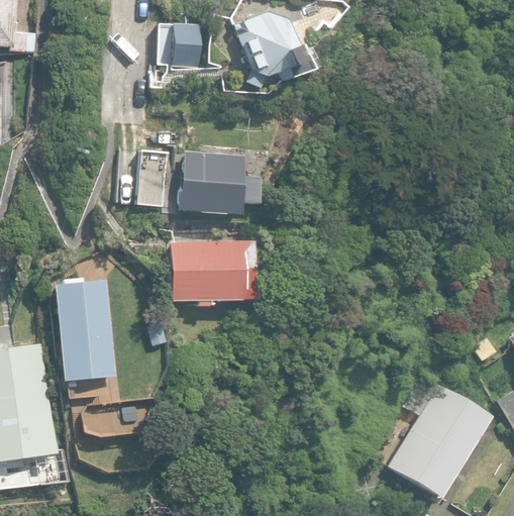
[(11,50),(28,52),(29,31),(17,30),(19,0),(0,0),(0,44),(11,46),(11,50)]
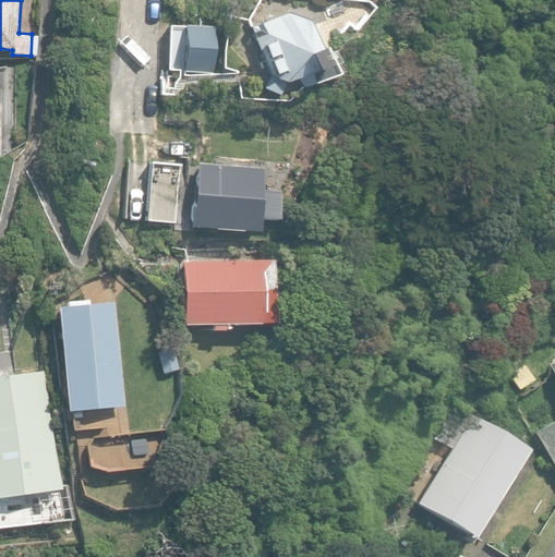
[(316,13),(291,7),(242,26),(265,81),(269,79),(290,83),(292,88),(339,69),(316,13)]
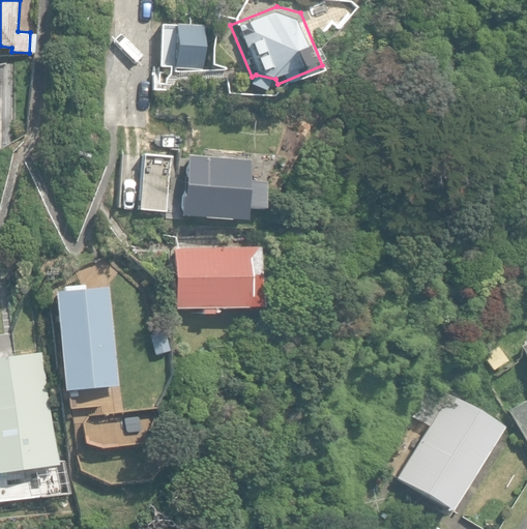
[(163,65),(205,66),(207,27),(164,24),(163,65)]
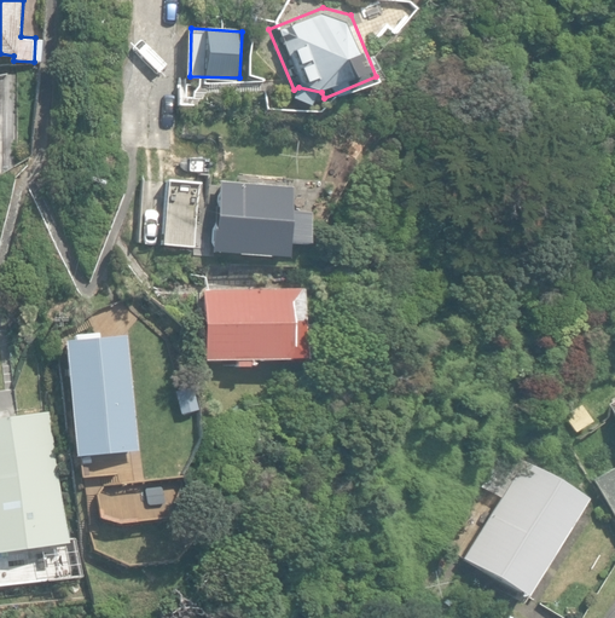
[(308,244),(312,214),(291,213),(293,189),(167,179),(161,247),(286,258),(288,243),(308,244)]
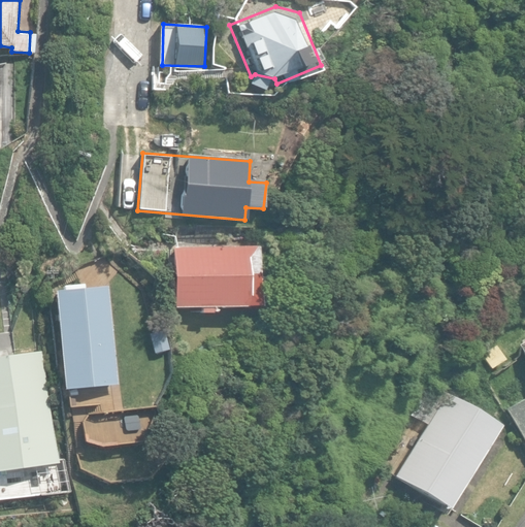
[(203,305),(203,311),(217,311),(217,305),(261,305),(261,302),(267,302),(267,275),(260,275),(260,245),(176,245),(175,246),(175,305),(203,305)]
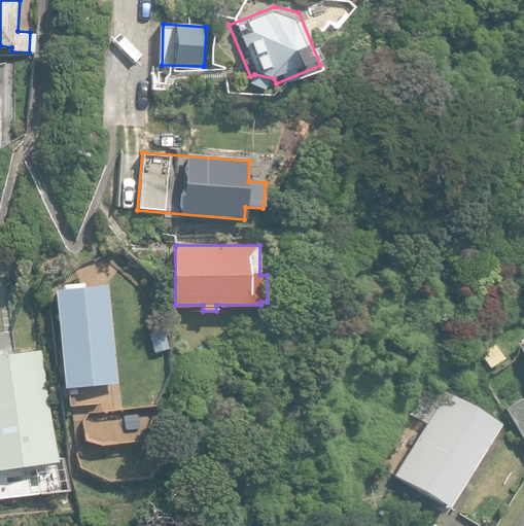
[(56,289),(65,388),(119,383),(110,284),(85,286),(85,282),(64,284),(65,288),(56,289)]
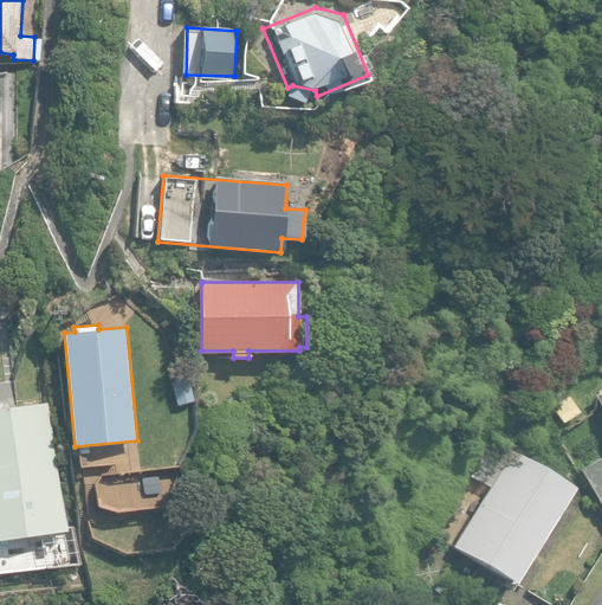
[(177,383),(182,403),(199,398),(194,378),(177,383)]
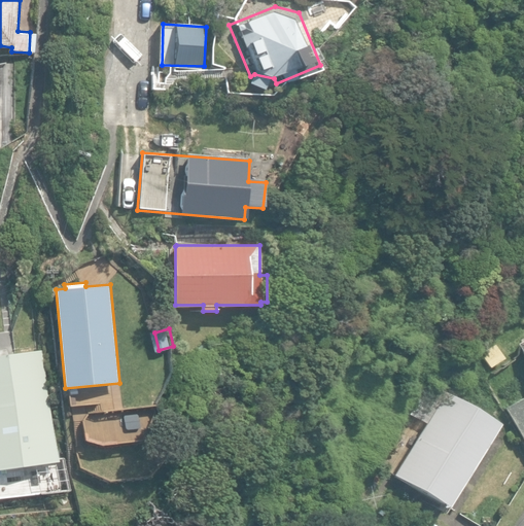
[(484,353),(492,365),(504,357),(496,344),(484,353)]
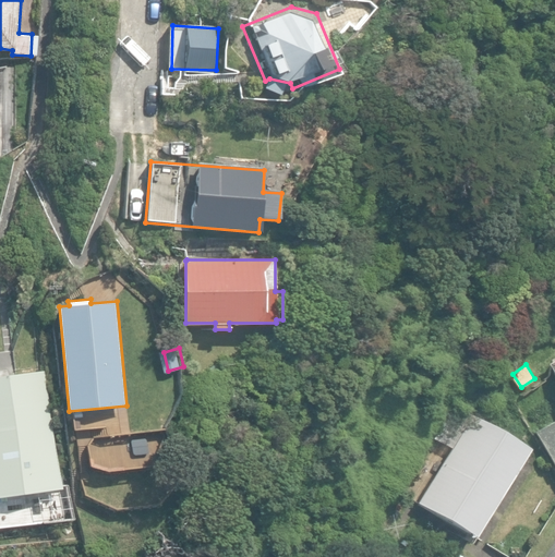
[(0,376),(0,497),(63,488),(48,371),(0,376)]
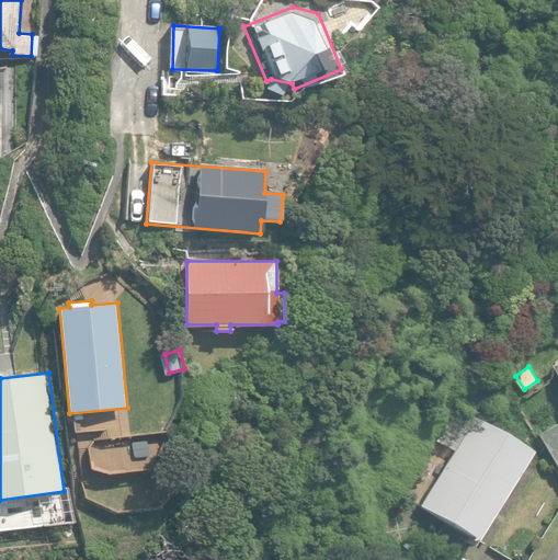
[(417,503),(476,541),(533,450),(474,413),(417,503)]
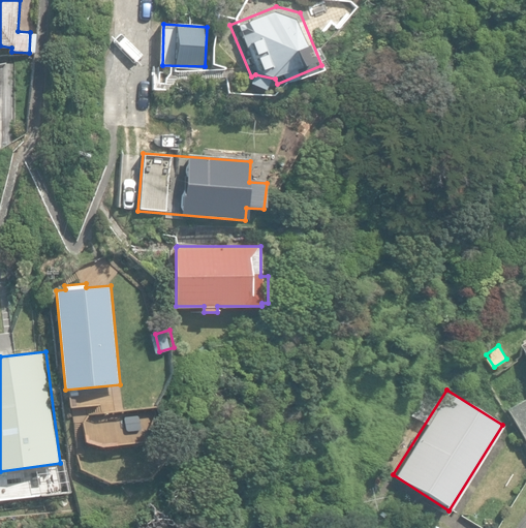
[(525,401),(509,410),(525,438),(525,401)]
